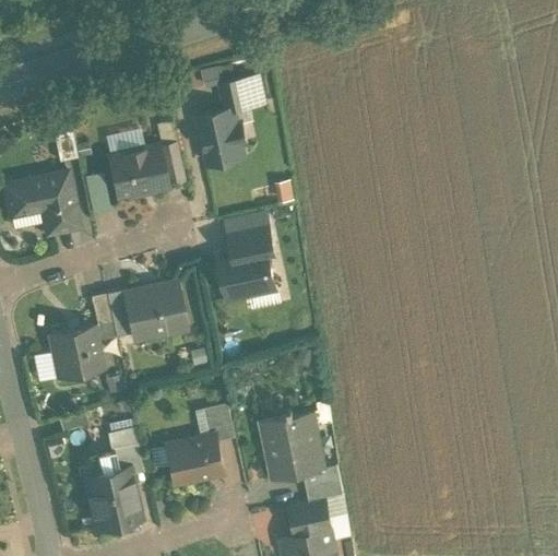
[(268,108),(262,79),(220,86),(225,115),(201,119),(212,173),(250,165),(240,114),(268,108)]
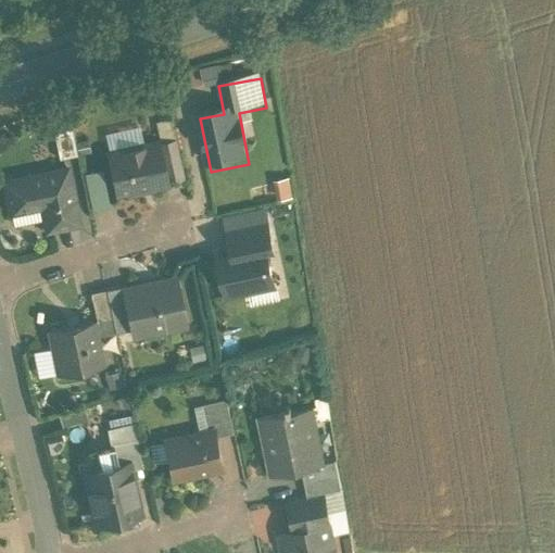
[(71,129),(52,134),(58,161),(76,158),(71,129)]
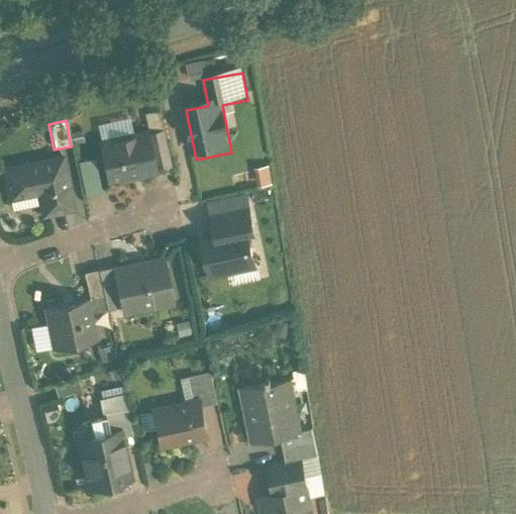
[(163,131),(144,135),(152,171),(171,167),(163,131)]
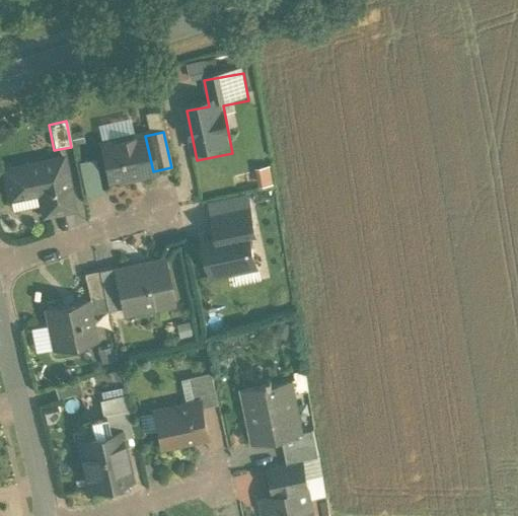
[(130,138),(127,136),(118,138),(116,142),(100,145),(108,181),(123,178),(124,181),(140,177),(140,176),(153,173),(153,171),(145,136),(145,135),(130,138)]
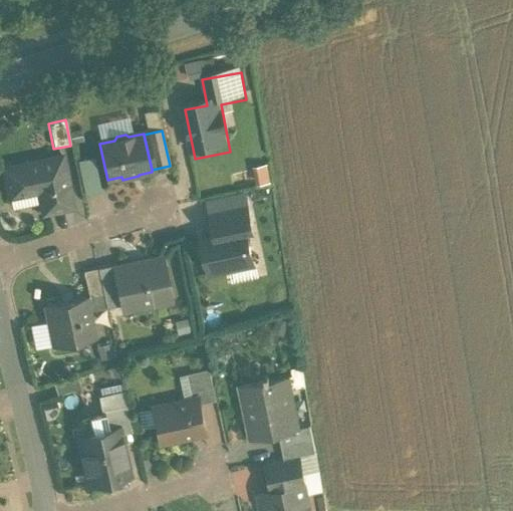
[(61,158),(3,170),(8,193),(37,187),(43,215),(71,208),(67,186),(65,186),(64,183),(66,182),(61,158)]
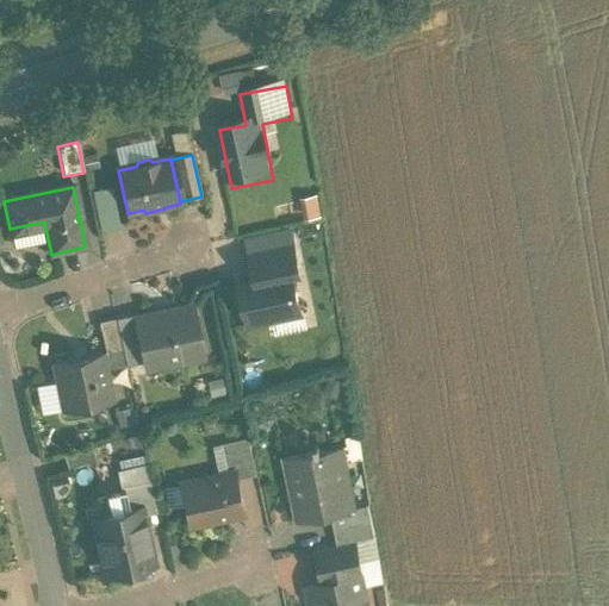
[(291,243),(249,252),(254,276),(237,280),(248,326),(250,325),(250,322),(252,322),(252,325),(268,322),(299,314),(291,276),(298,274),(291,243)]
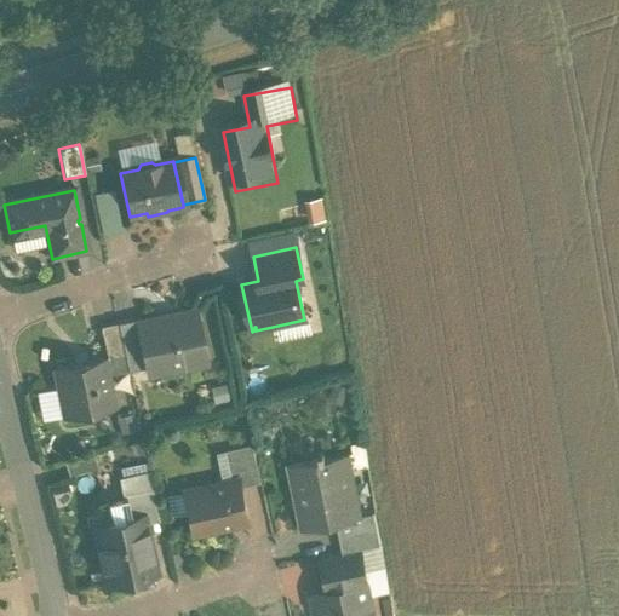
[(139,324),(137,326),(147,369),(179,362),(181,368),(205,363),(194,314),(139,324)]
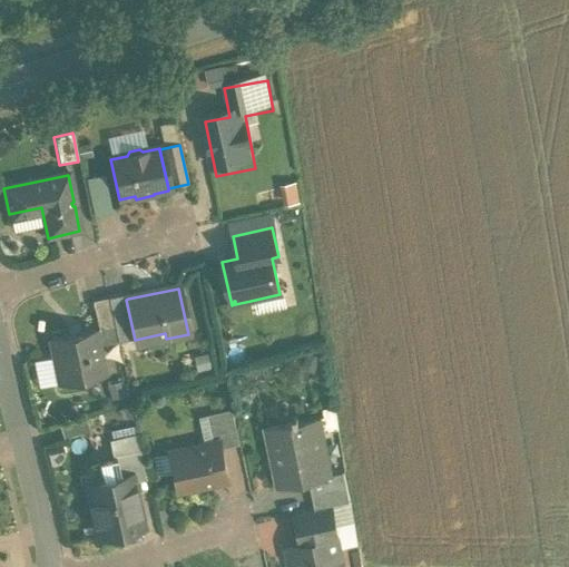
[(127,295),(108,299),(114,328),(117,343),(135,340),(126,300),(128,299),(127,295)]
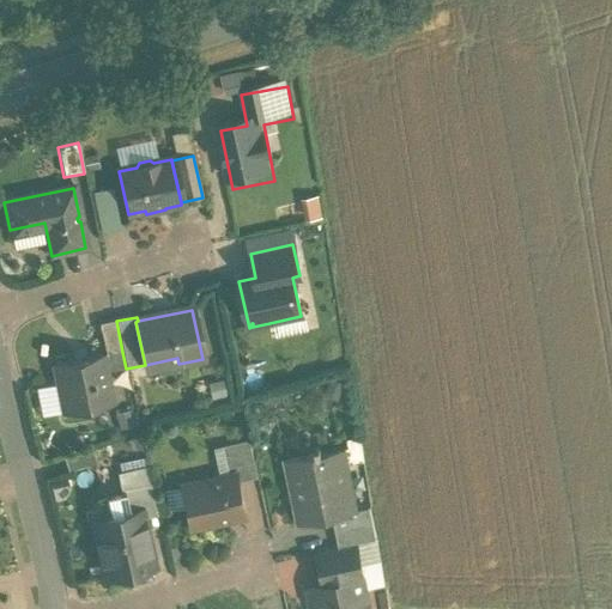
[(116,321),(98,324),(105,355),(122,352),(116,321)]
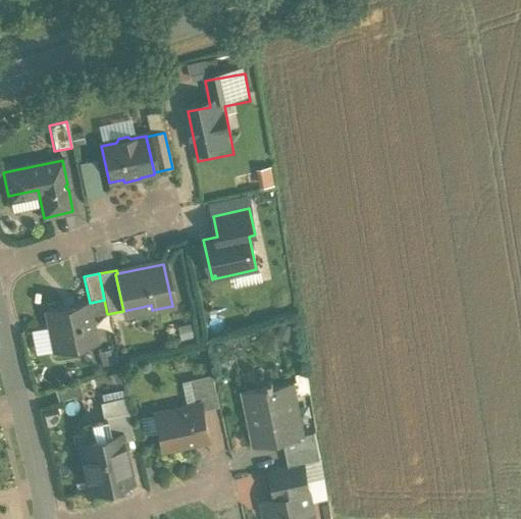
[(86,303),(45,312),(53,353),(95,344),(86,303)]
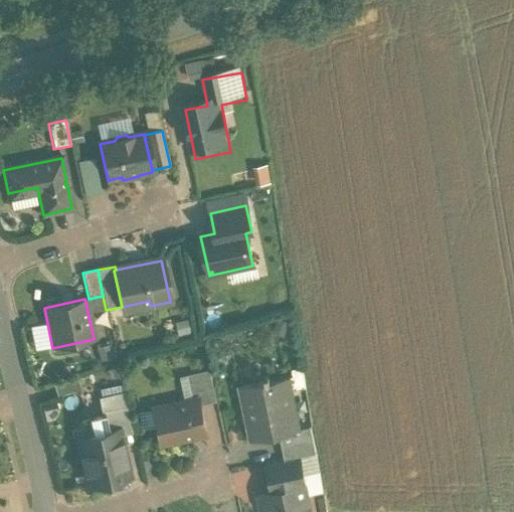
[(209,371),(187,376),(192,401),(199,400),(200,406),(216,403),(209,371)]
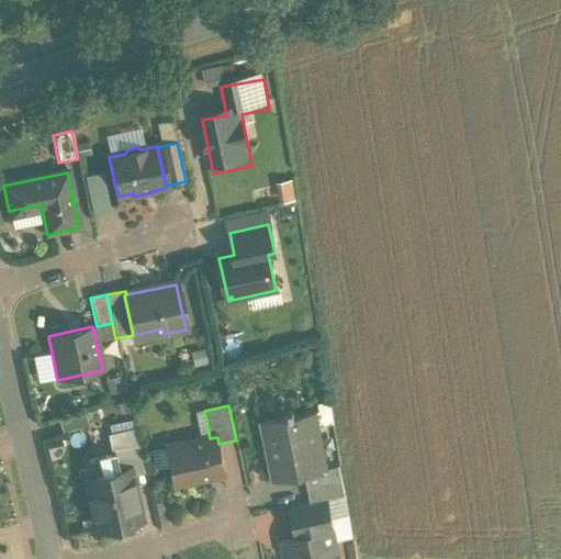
[(313,413),(294,417),(293,411),(289,412),(290,416),(267,421),(276,461),(271,462),(276,482),(304,476),(325,471),(325,470),(313,413)]
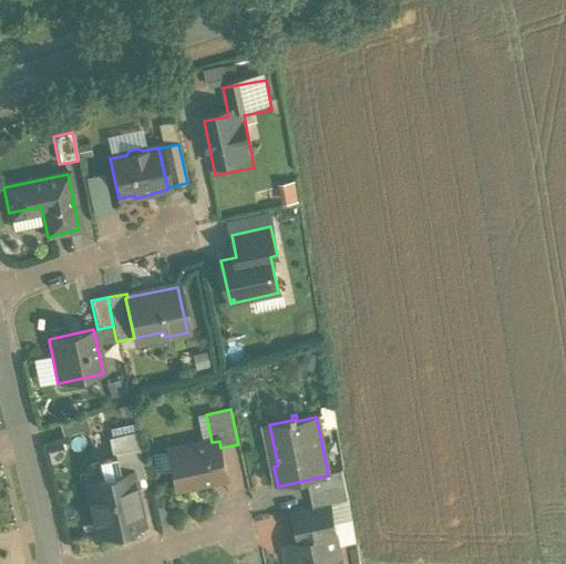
[(85,419),(59,427),(63,441),(90,434),(85,419)]
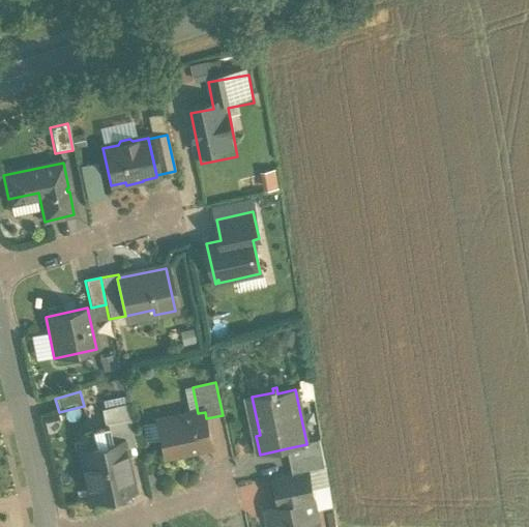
[(126,406),(103,411),(108,439),(133,434),(126,406)]
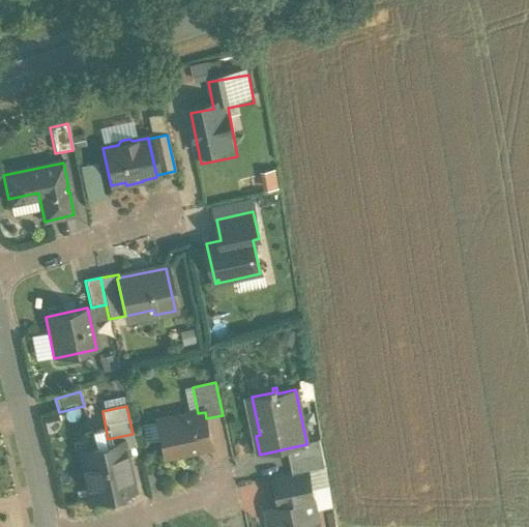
[(198,413),(156,421),(164,458),(212,447),(206,418),(205,412),(198,413)]
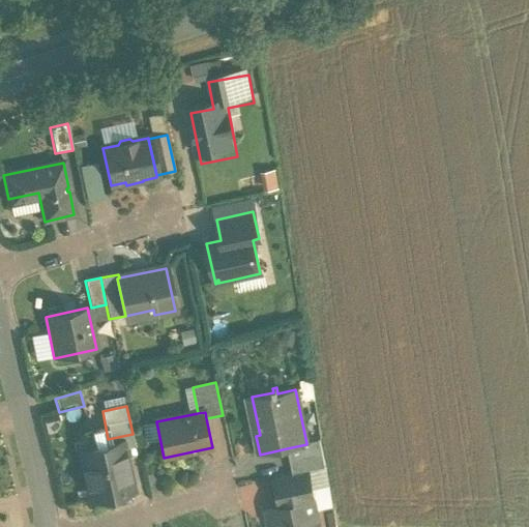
[(319,440),(306,443),(306,444),(287,448),(292,474),(307,471),(324,468),(319,440)]
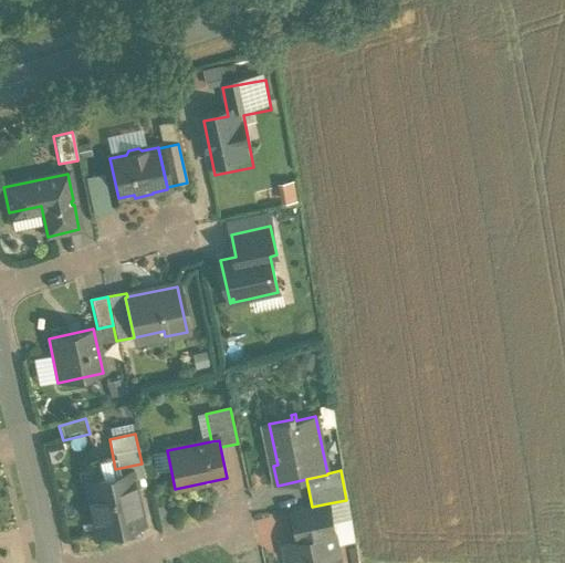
[(129,472),(85,482),(96,535),(140,525),(129,472)]
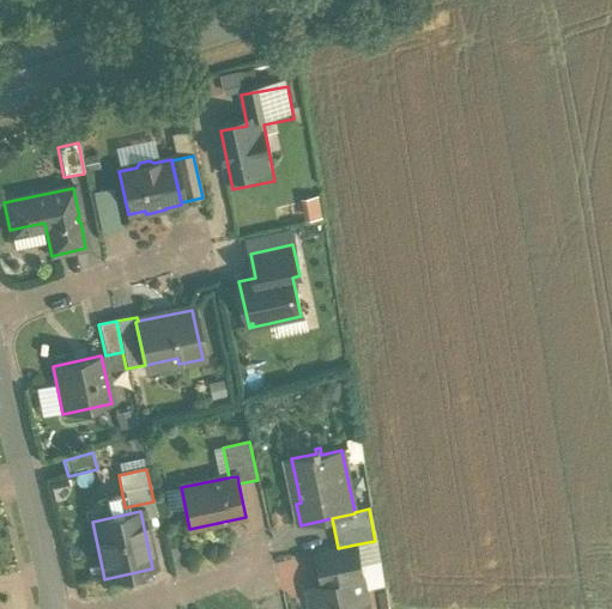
[(338,548),(319,553),(323,574),(361,565),(356,544),(338,548)]
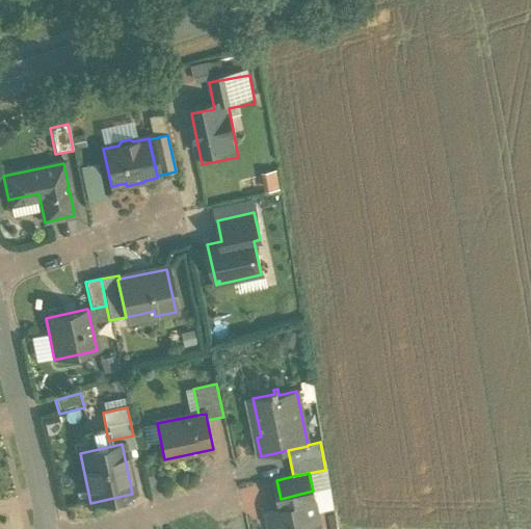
[(318,528),(313,501),(272,511),(275,528),(318,528)]
